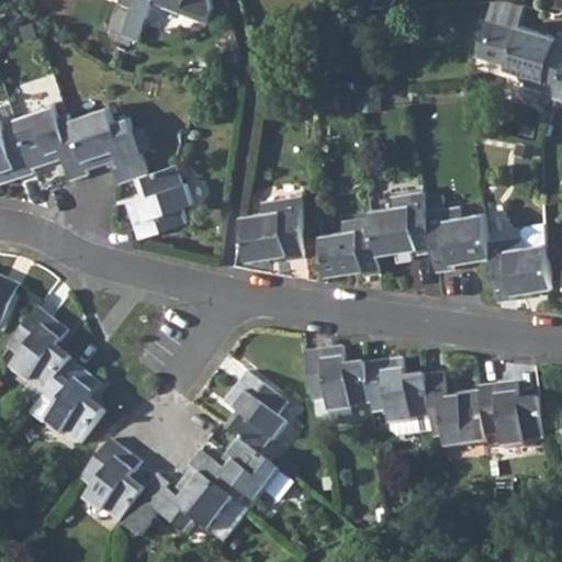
[(134,0),(131,8),(123,29),(139,34),(153,1),(206,23),(212,11),(209,0),(134,0)]
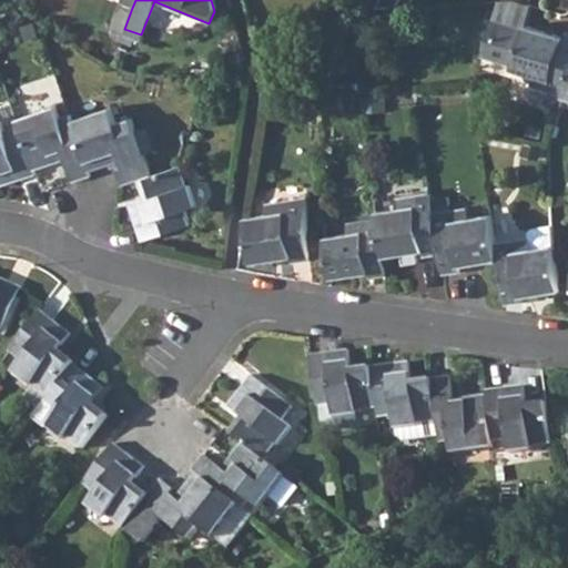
[(529,85),(560,97),(567,71),(567,32),(564,31),(561,36),(525,26),(524,29),(493,20),(483,58),(514,67),(514,70),(533,75),(529,85)]
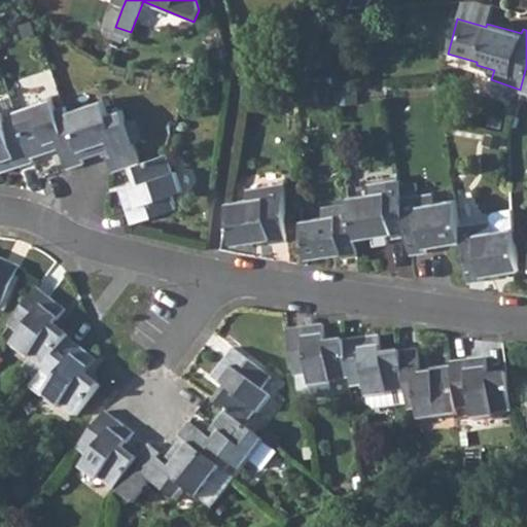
[(53,99),(14,110),(16,116),(31,159),(59,149),(65,168),(81,163),(80,159),(65,111),(63,106),(56,109),(53,99)]
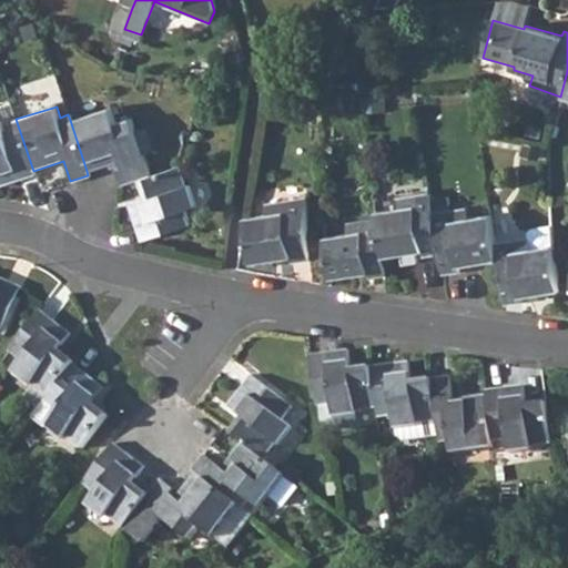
[(110,108),(70,120),(87,171),(120,161),(121,165),(114,169),(120,184),(139,178),(149,175),(130,119),(115,123),(110,108)]
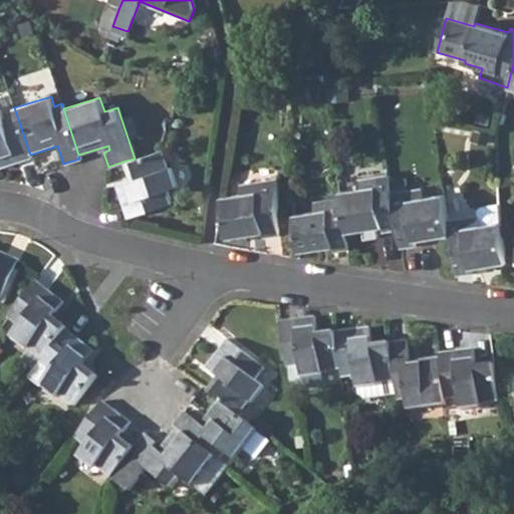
[(0,167),(30,158),(30,155),(16,113),(2,118),(0,113),(0,167)]
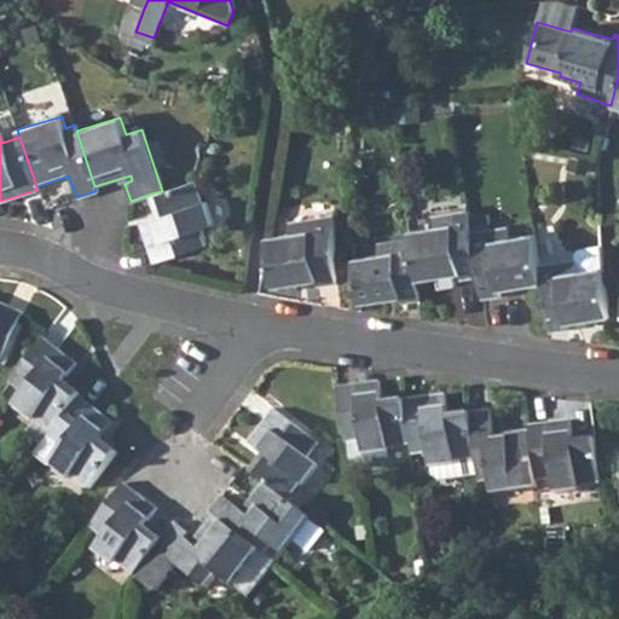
[(162,191),(151,194),(158,217),(140,223),(154,262),(204,247),(200,229),(210,225),(195,180),(162,191)]
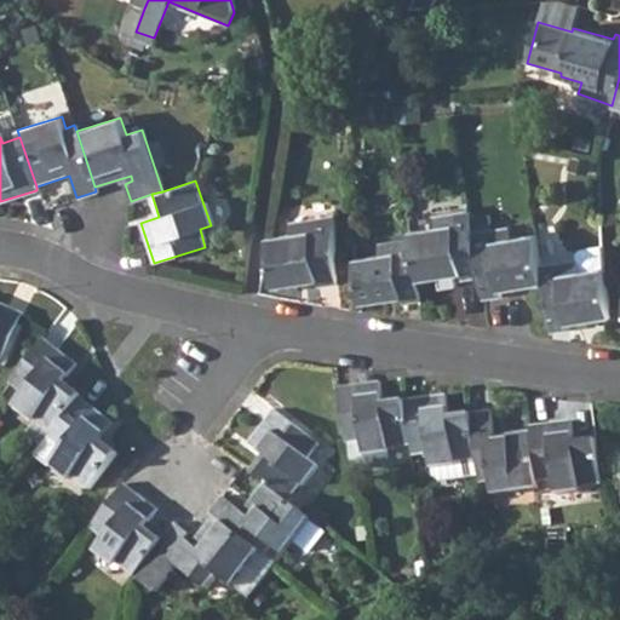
[(434,228),(407,231),(408,239),(415,283),(434,280),(435,292),(453,288),(452,277),(458,276),(459,282),(477,280),(471,234),(468,211),(432,217),(434,228)]
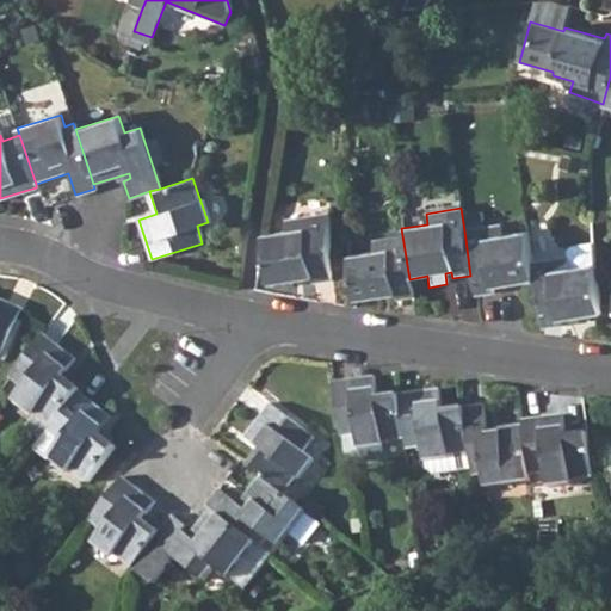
[(287,232),(264,236),(272,283),(314,277),(315,282),(333,279),(329,211),(287,220),(287,232)]
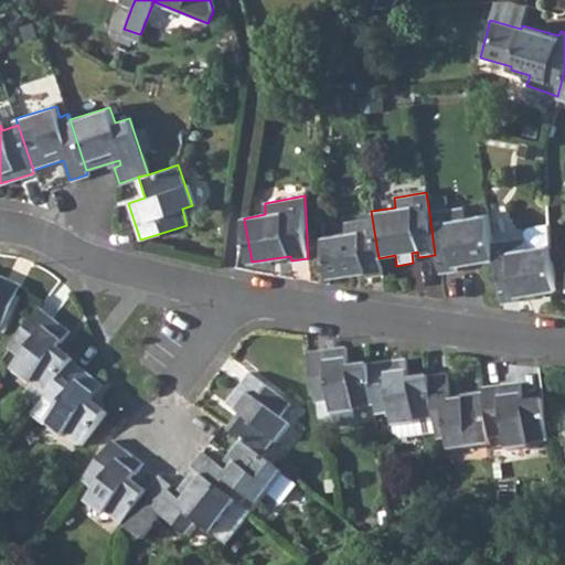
[(462,206),(429,213),(435,255),(439,275),(456,273),(455,266),(493,259),(491,243),(487,213),(466,217),(462,206)]
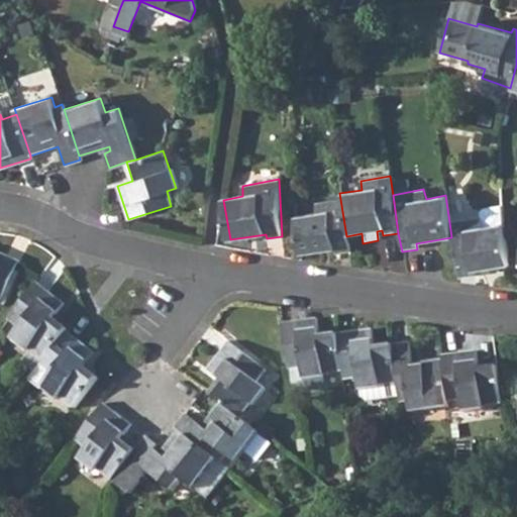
[(314,213),(295,215),(301,254),(335,249),(336,253),(349,252),(346,236),(340,199),(313,203),(314,213)]
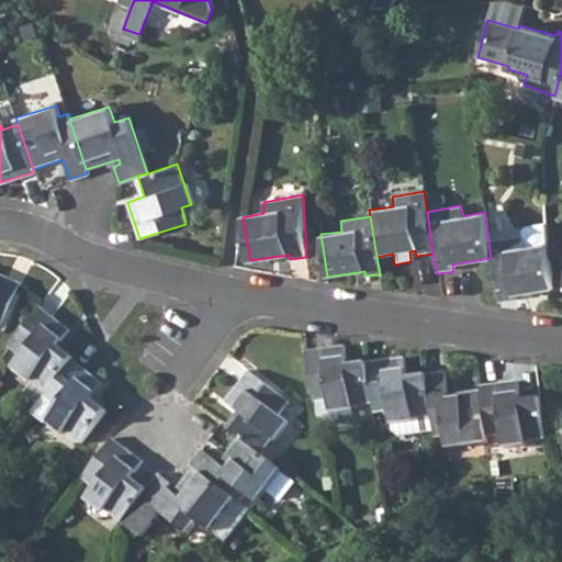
[(523,235),(489,242),(491,258),(498,303),(516,300),(516,294),(553,289),(546,243),(526,247),(523,235)]
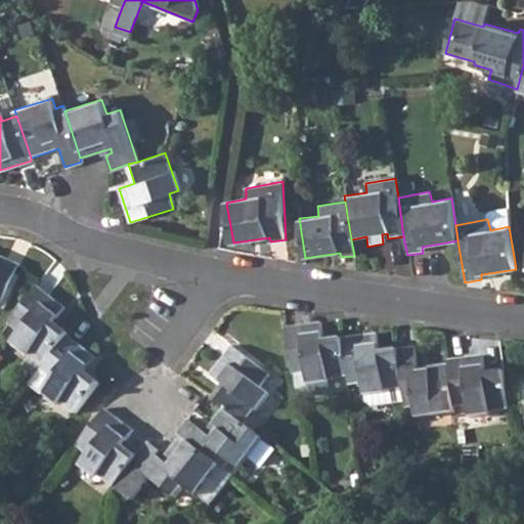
[(0,305),(18,264),(0,256),(0,305)]
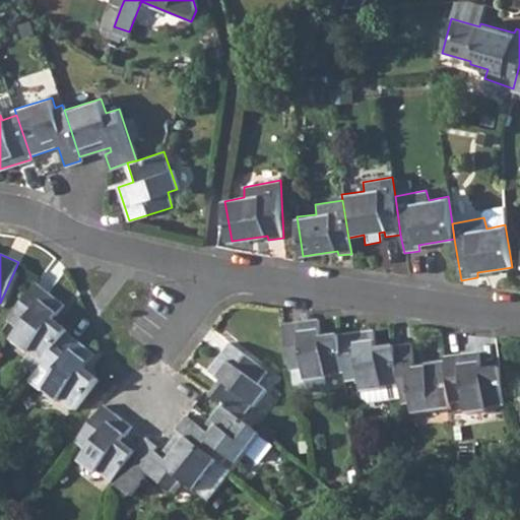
[(37,284),(7,321),(20,331),(14,338),(44,363),(66,333),(68,331),(54,320),(64,307),(37,284)]
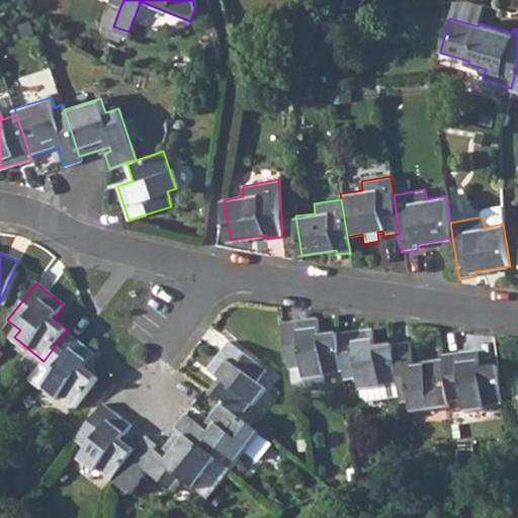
[(316,319),(281,323),(287,369),(303,367),(304,377),(323,374),(341,372),(337,334),(318,336),(316,319)]
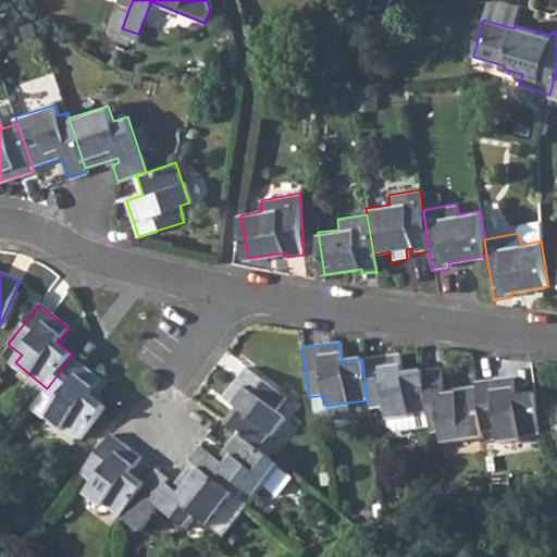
[(399,354),(362,359),(367,400),(369,409),(385,407),(388,428),(391,430),(394,431),(430,426),(422,372),(422,371),(403,373),(399,354)]
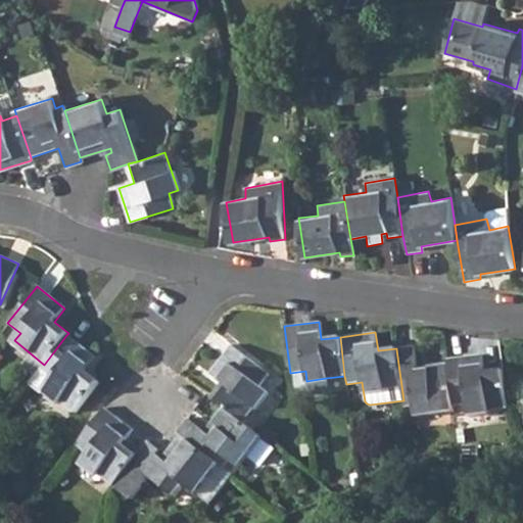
[(44,365),(39,372),(49,381),(44,388),(74,413),(98,381),(84,371),(95,357),(66,335),(44,365)]
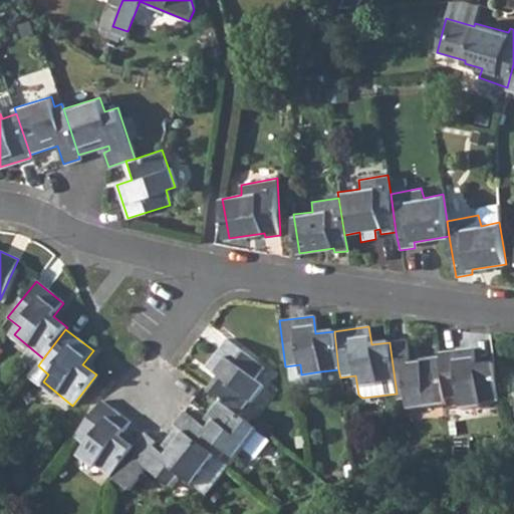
[(219,377),(207,394),(218,402),(237,417),(261,384),(253,378),(262,366),(226,340),(205,367),(219,377)]
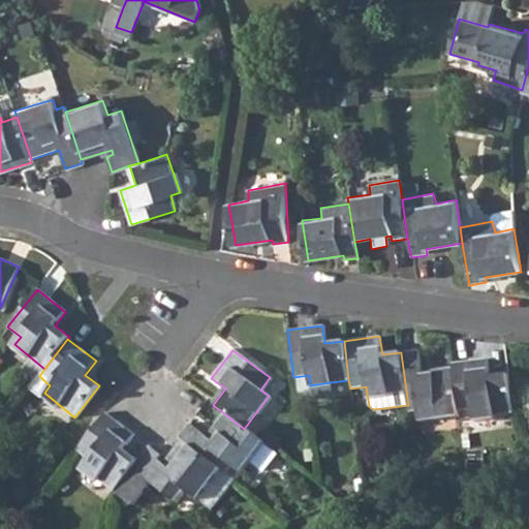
[(417,351),(401,353),(408,405),(409,412),(418,412),(419,422),(458,416),(458,411),(452,368),(422,372),(417,351)]
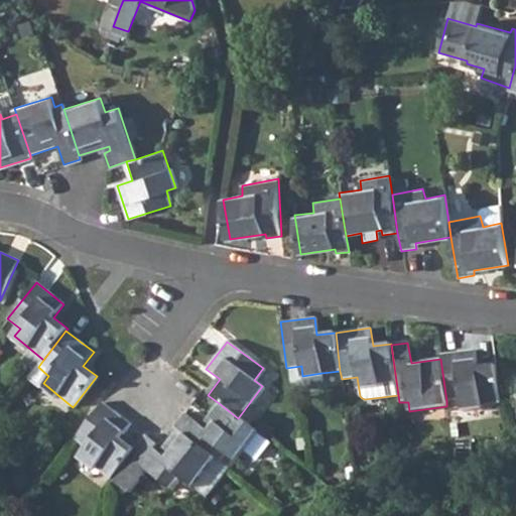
[(475,351),(439,355),(440,359),(446,401),(462,399),(464,408),(501,403),(495,365),(478,367),(475,351)]
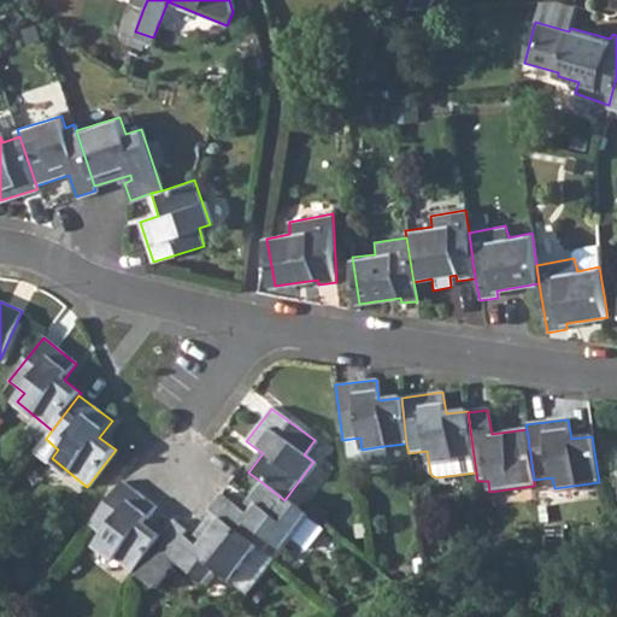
[(360,438),(342,440),(345,459),(362,466),(387,463),(385,446),(362,450),(360,438)]
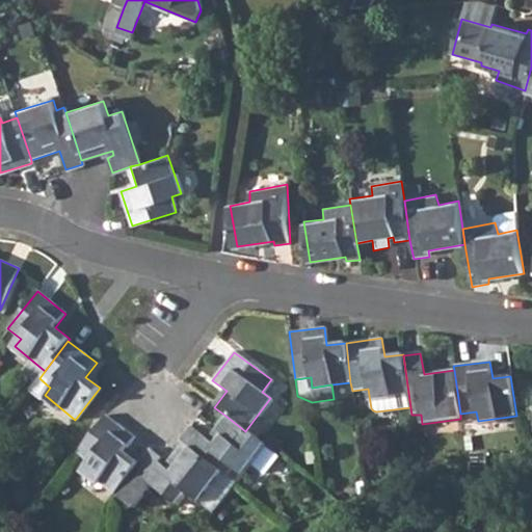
[(189,427),(180,440),(183,442),(221,473),(228,476),(232,470),(241,477),(264,446),(245,431),(225,416),(207,440),(189,427)]
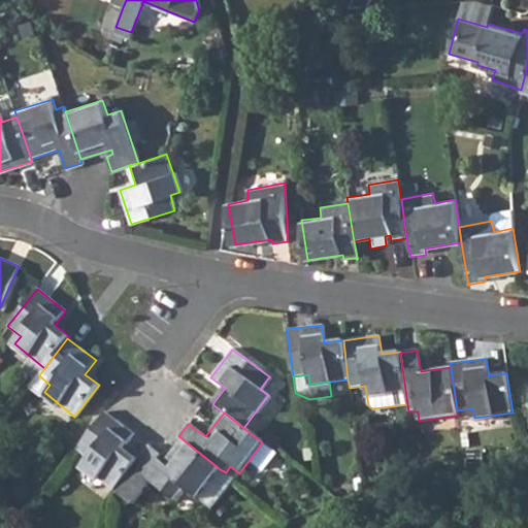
[(104,414),(76,451),(89,460),(83,468),(112,493),(114,491),(138,461),(124,450),(133,436),(104,414)]
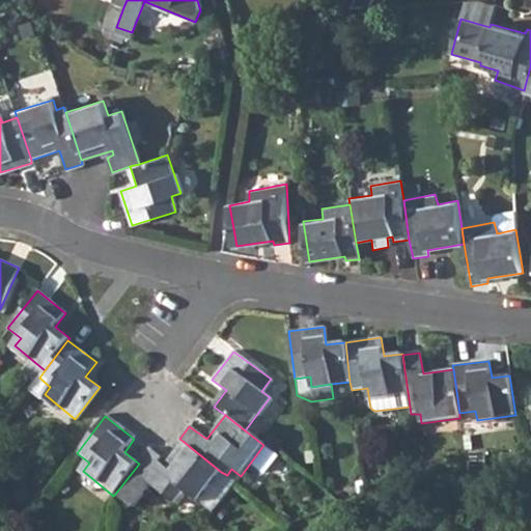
[(139,464),(115,494),(133,507),(150,484),(176,505),(180,500),(187,505),(192,498),(198,503),(221,472),(183,441),(163,467),(158,463),(161,458),(148,450),(139,464)]
